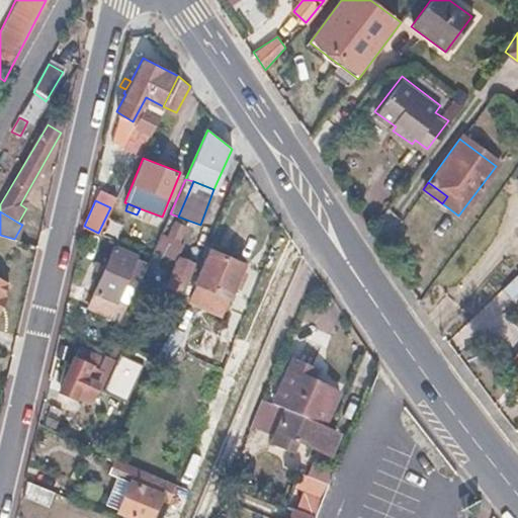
[(169,221),(157,253),(176,260),(187,227),(169,221)]
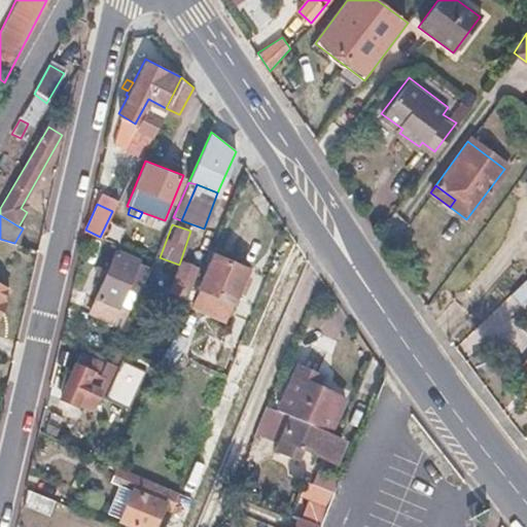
[(139,259),(117,250),(89,311),(119,325),(126,309),(117,305),(127,286),(135,290),(145,268),(137,264),(139,259)]
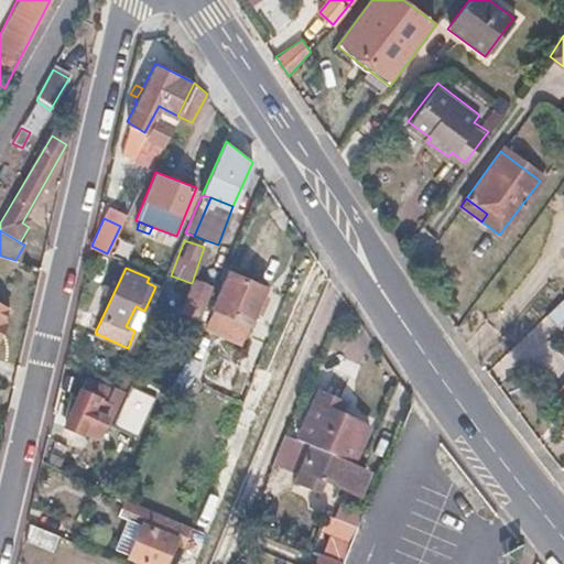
[(264,289),(227,273),(213,308),(249,324),(253,314),(260,316),(263,308),(257,305),(261,296),(264,289)]
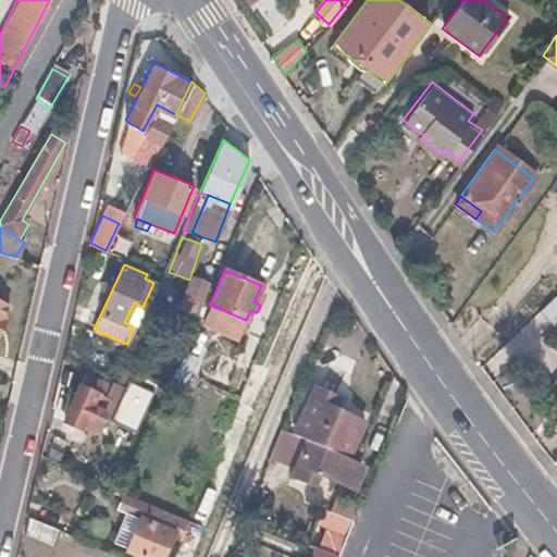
[(209,283),(192,276),(178,308),(196,314),(209,283)]
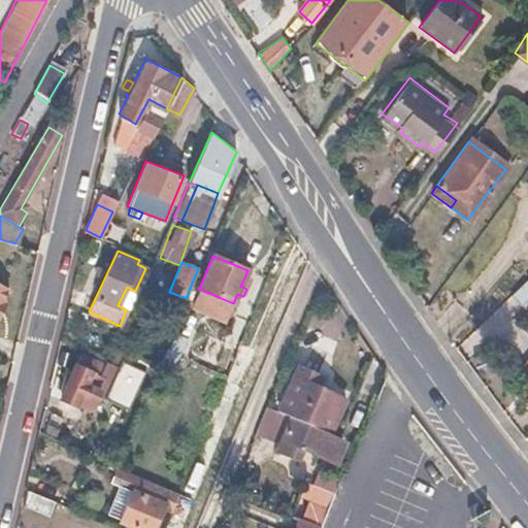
[(527,275),(517,287),(527,299),(527,275)]
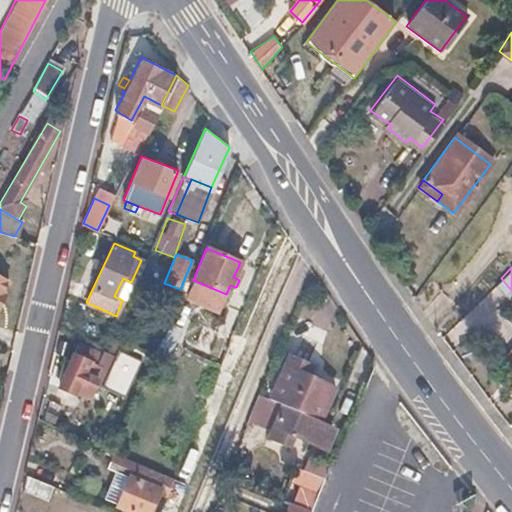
[(243,271),(237,269),(233,277),(239,280),(243,271)]
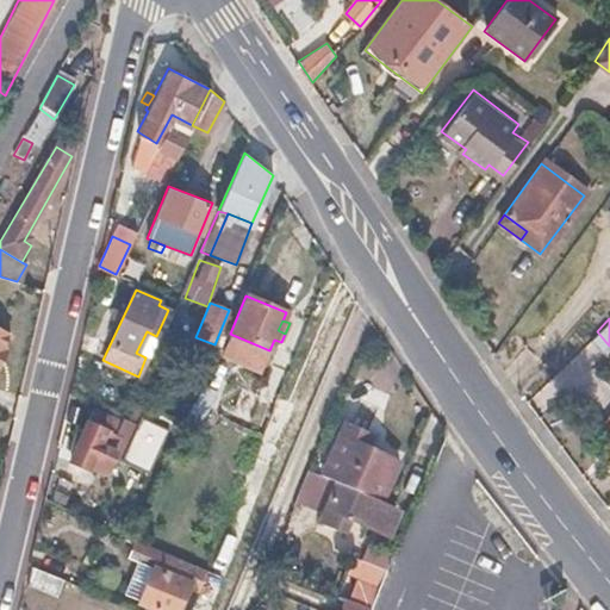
[(0,358),(2,353),(12,336),(0,329),(0,358)]
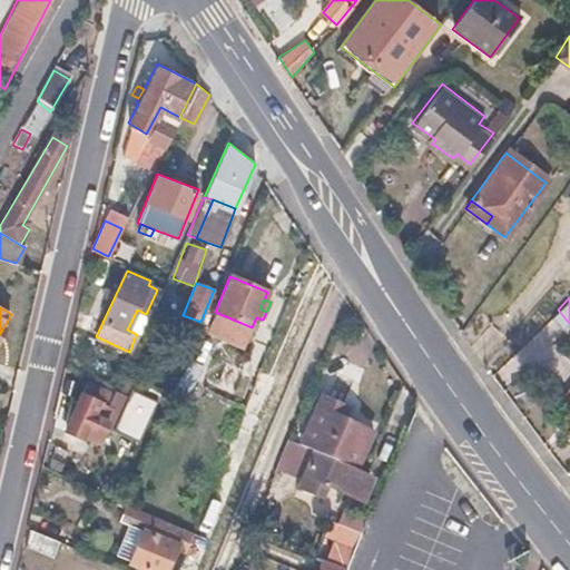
[(267,349),(253,343),(228,401),(244,408),(267,349)]
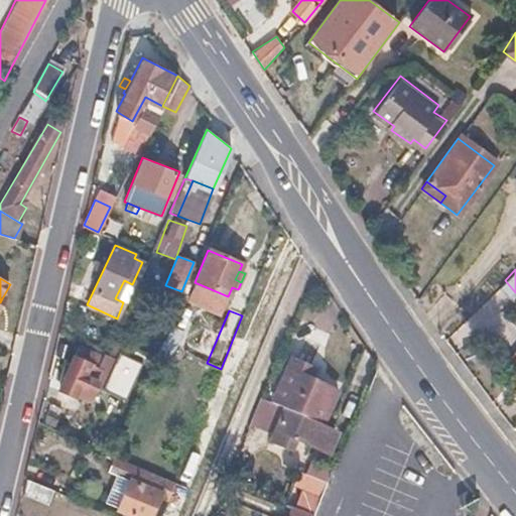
[(175,346),(163,341),(156,359),(167,364),(175,346)]
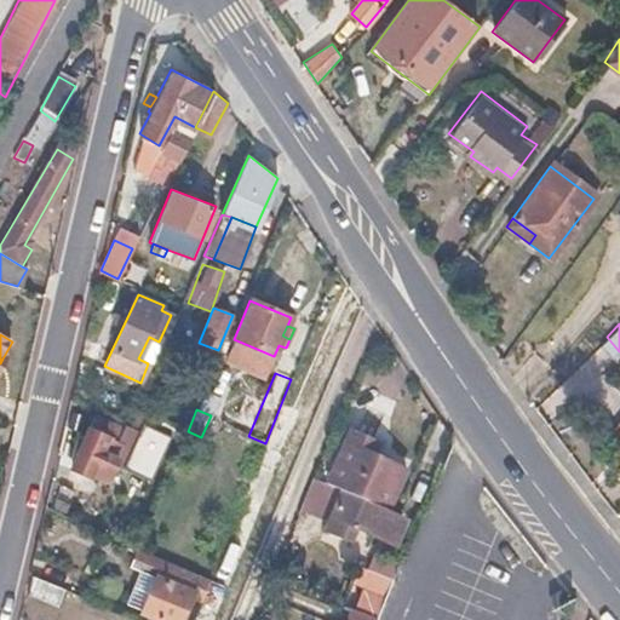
[(120,426),(97,414),(72,465),(90,472),(91,470),(107,477),(113,465),(120,469),(138,429),(128,425),(121,422),(120,426)]
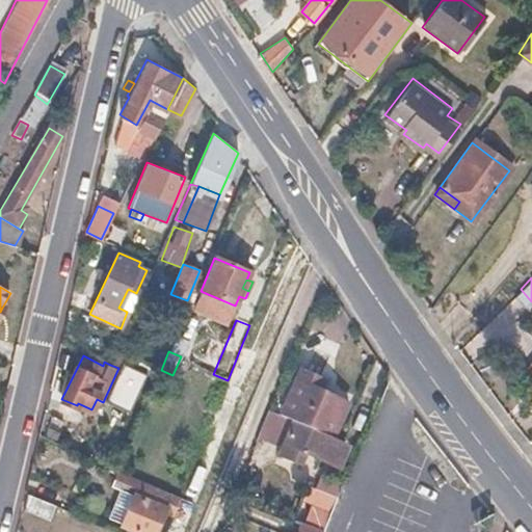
[(118,368),(103,402),(129,415),(147,376),(121,364),(118,368)]
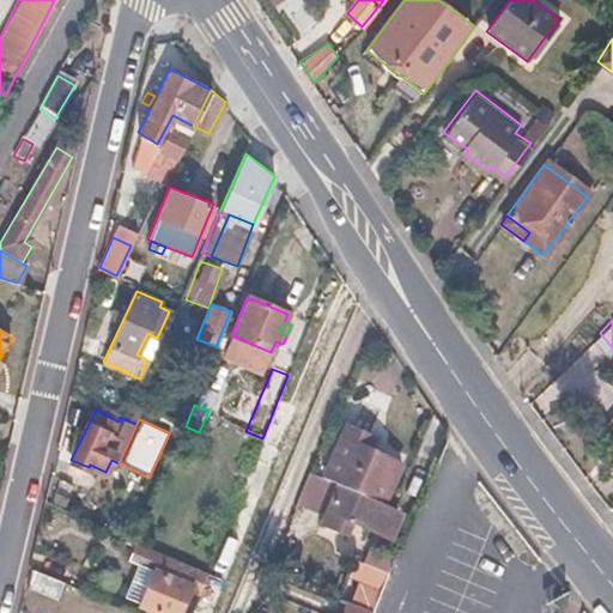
[(374,434),(346,422),(323,473),(340,480),(383,499),(400,460),(369,447),(374,434)]
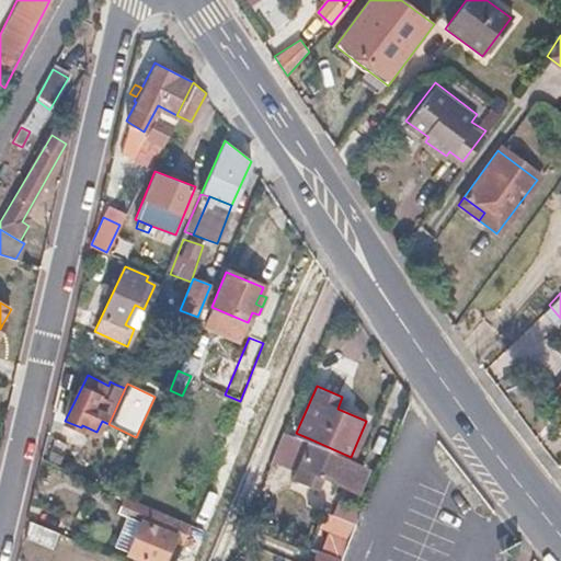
[(311,439),(296,433),(284,427),(274,454),(300,465),(311,439)]
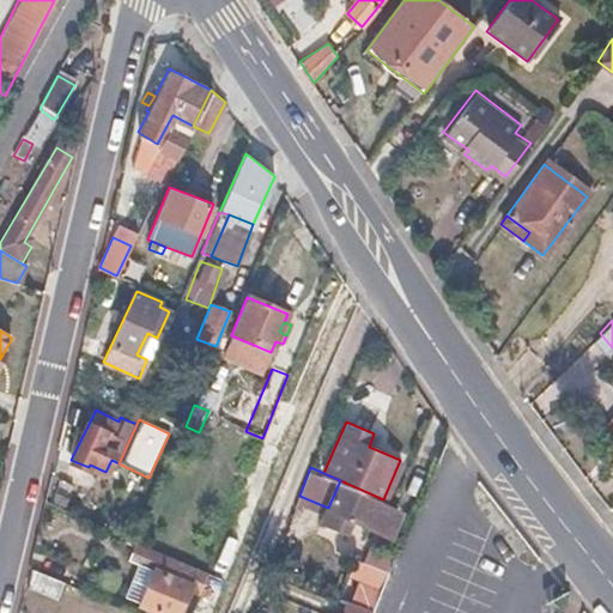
[(74,481),(61,475),(54,497),(67,502),(74,481)]
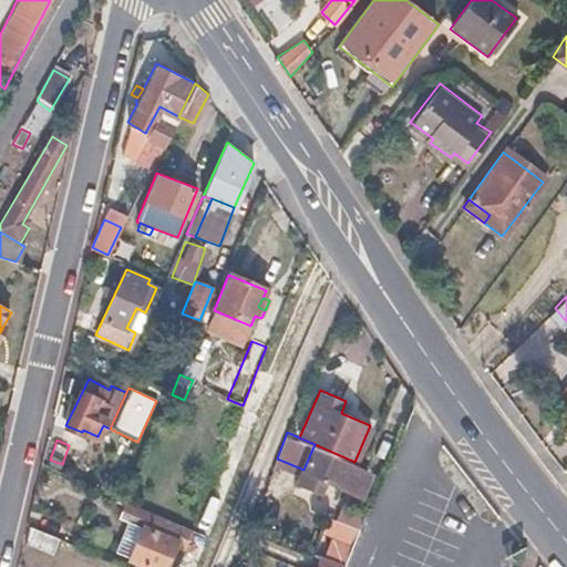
[(246,447),(228,441),(196,521),(214,527),(246,447)]
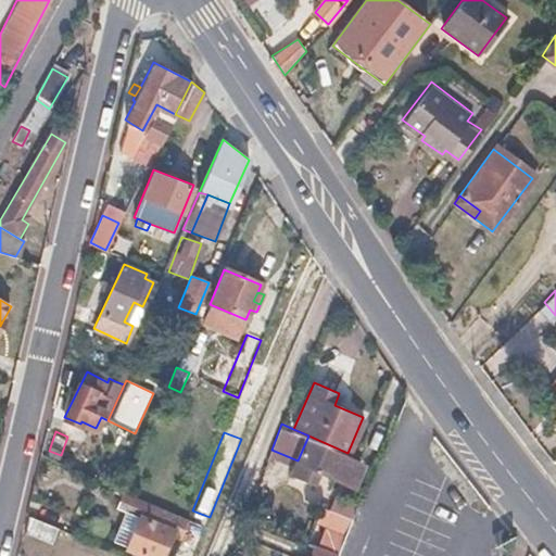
[(348,453),(308,436),(298,460),(293,471),(315,481),(319,471),(349,484),(354,479),(363,459),(357,457),(348,453)]
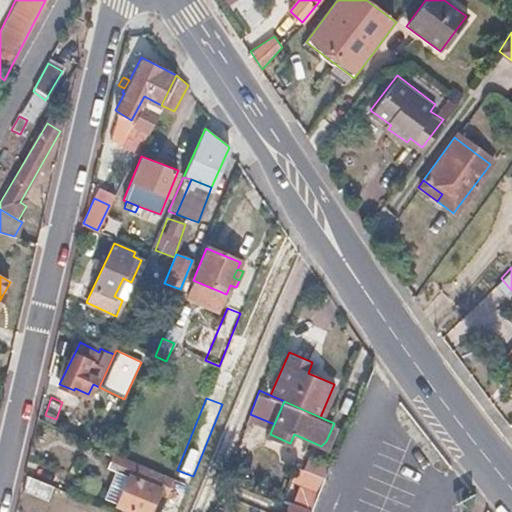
[(113,470),(127,476),(116,503),(115,505),(130,511),(148,511),(155,495),(166,498),(173,481),(114,453),(111,452),(105,467),(113,470)]
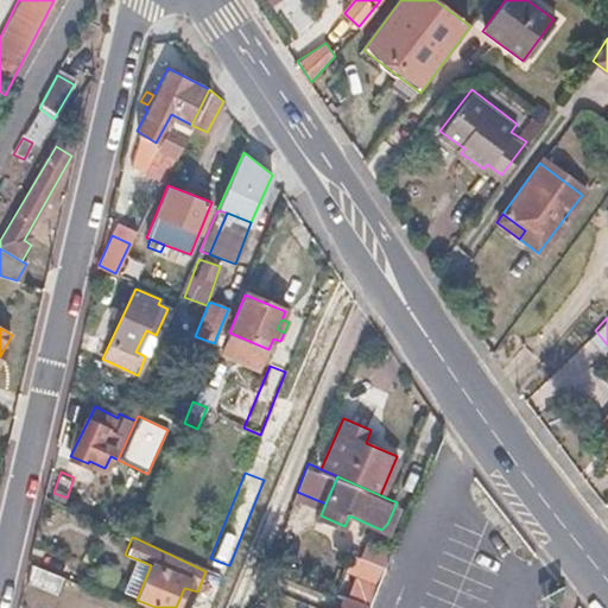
[(380,551),(368,546),(362,558),(386,568),(393,549),(384,544),(380,551)]
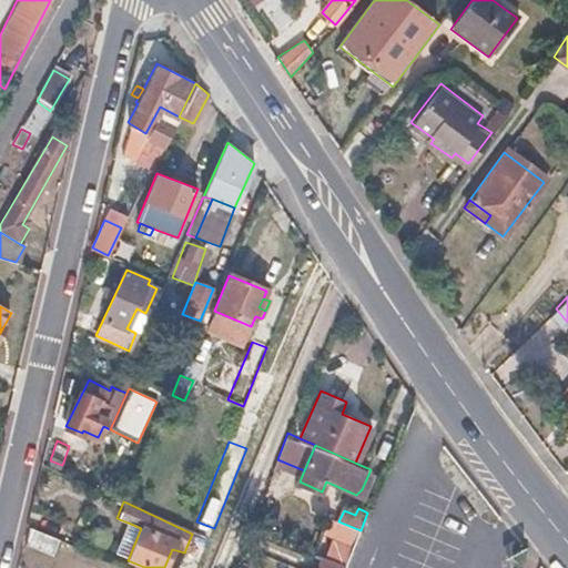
[(328,517),(323,530),(355,544),(361,530),(338,521),(328,517)]
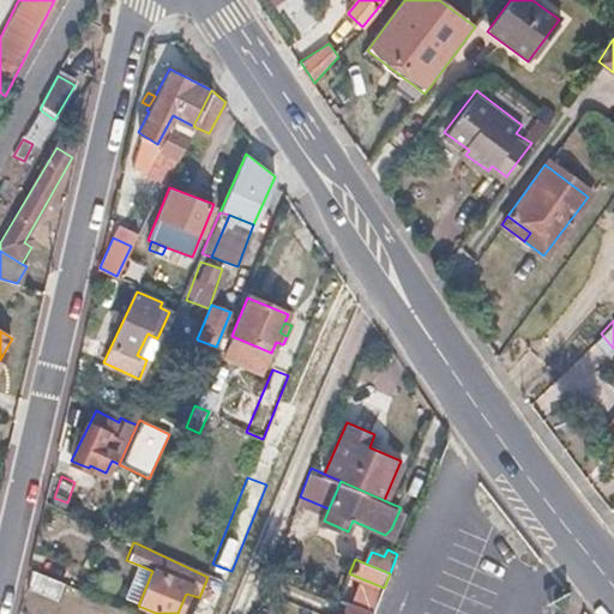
[(212,564),(208,577),(199,597),(217,605),(232,571),(212,564)]
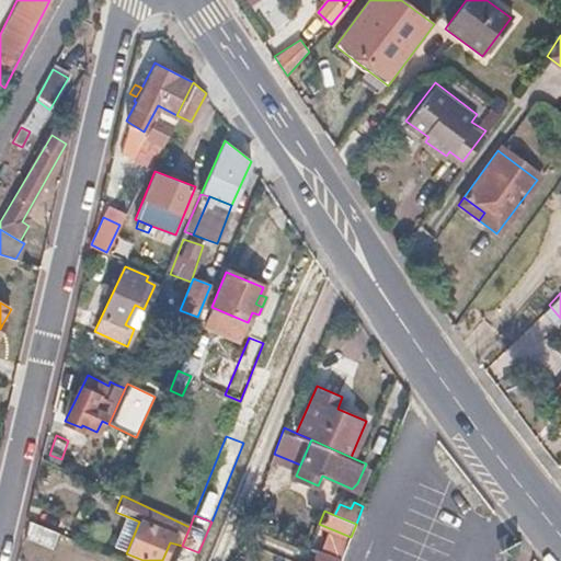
[(58,533),(30,522),(26,537),(53,548),(58,533)]
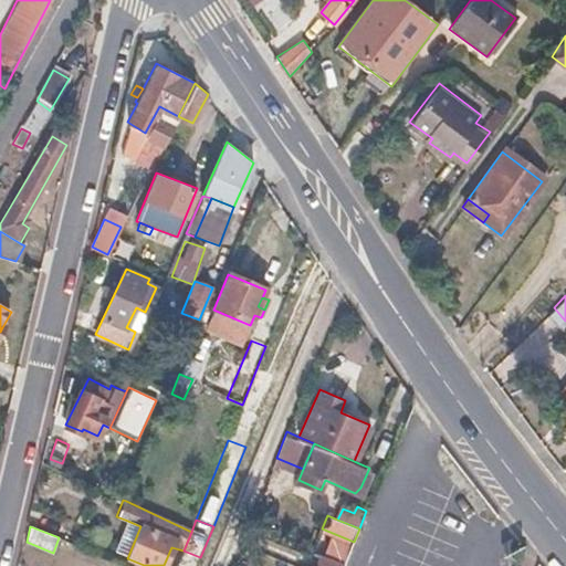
[(306,565),(300,563),(297,565),(344,565),(322,556),(317,565),(306,565)]
